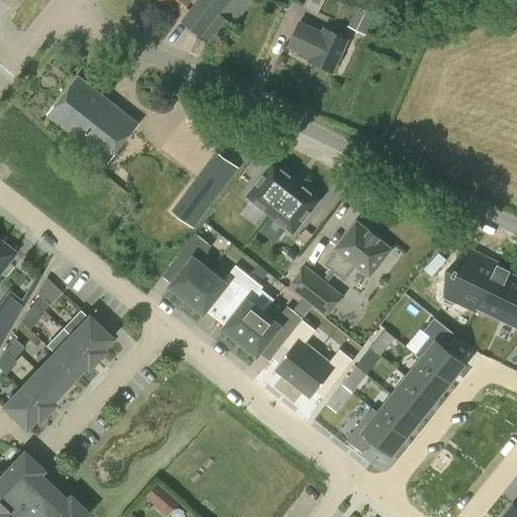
[(182,14),(193,0),(163,0),(170,5),(182,14)]
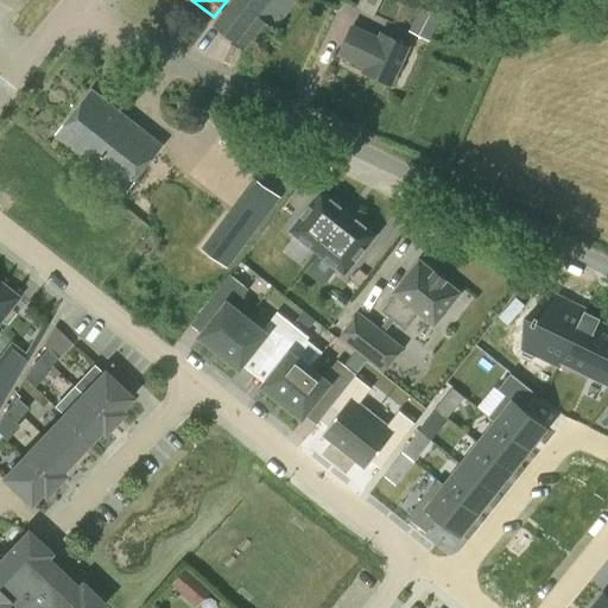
[(279,0),(268,14),(263,10),(270,0),(230,0),(213,25),(238,44),(238,43),(257,55),(276,29),(296,0),(279,0)]
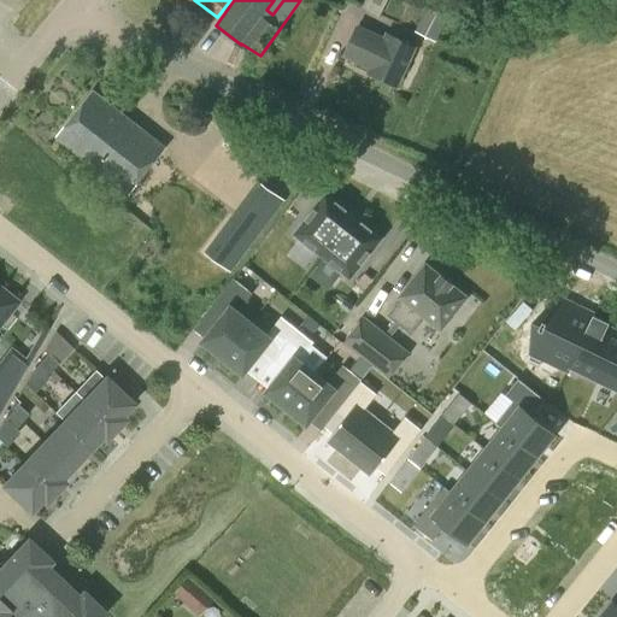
[(447,18),(428,11),(419,33),(438,41),(447,18)]
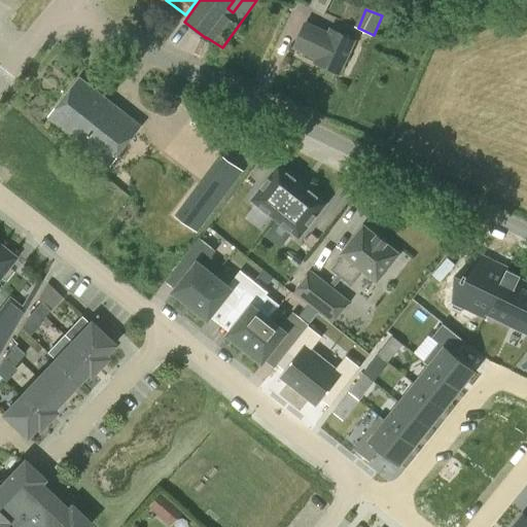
[(327,33),(305,23),(293,47),(324,62),(322,66),(339,73),(354,40),(329,28),(327,33)]
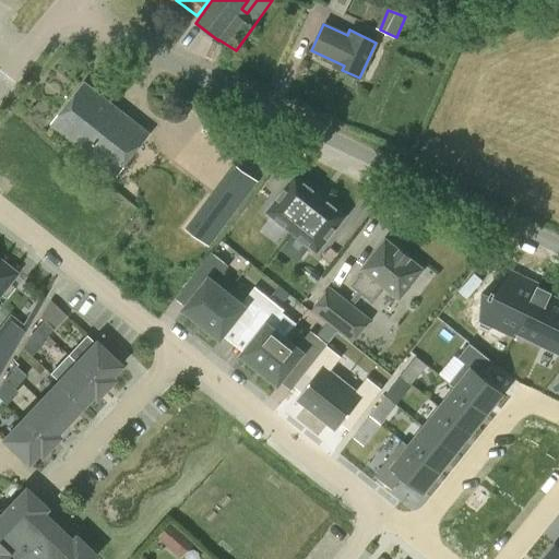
[(117,175),(150,133),(84,82),(51,123),(117,175)]
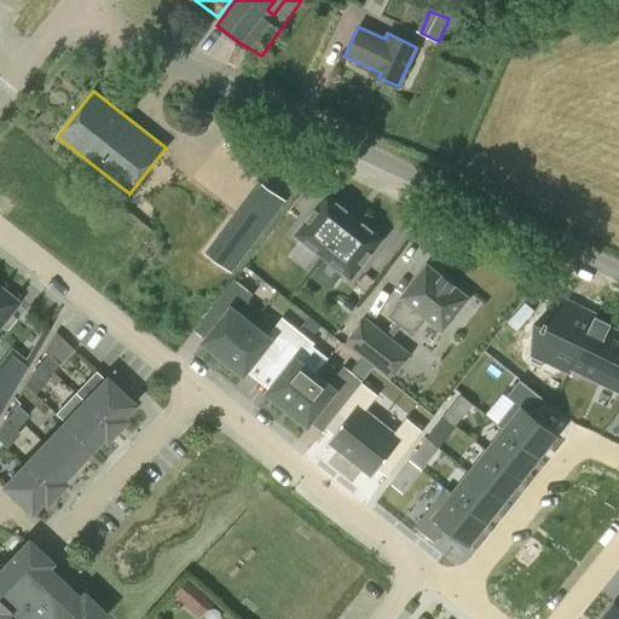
[(254,179),(204,255),(235,275),(285,200),(254,179)]
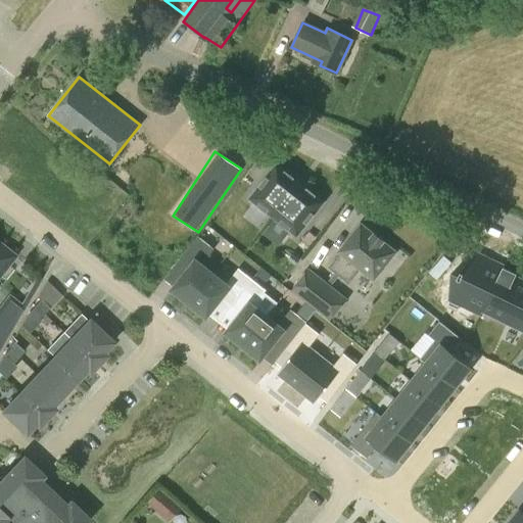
[(274,217),(300,183),(294,179),(277,164),(250,198),(274,217)]
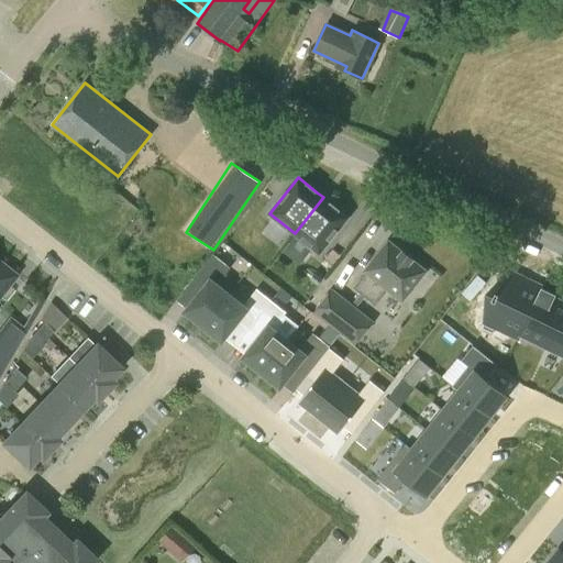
[(295,233),(319,253),(348,218),(329,202),(323,197),(295,233)]
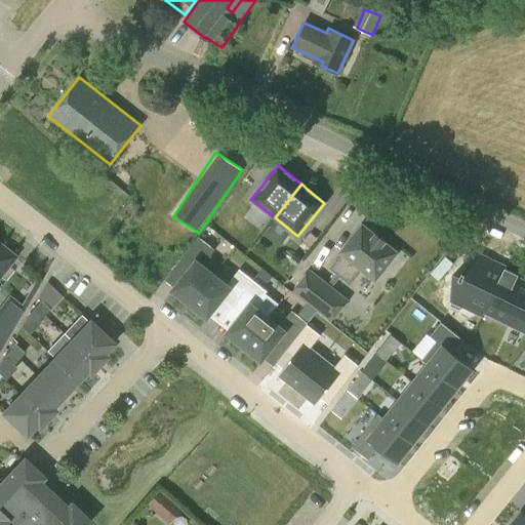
[(375,234),(363,224),(340,251),(342,253),(331,267),(351,282),(362,269),(376,280),(398,251),(386,241),(376,233),(375,234)]
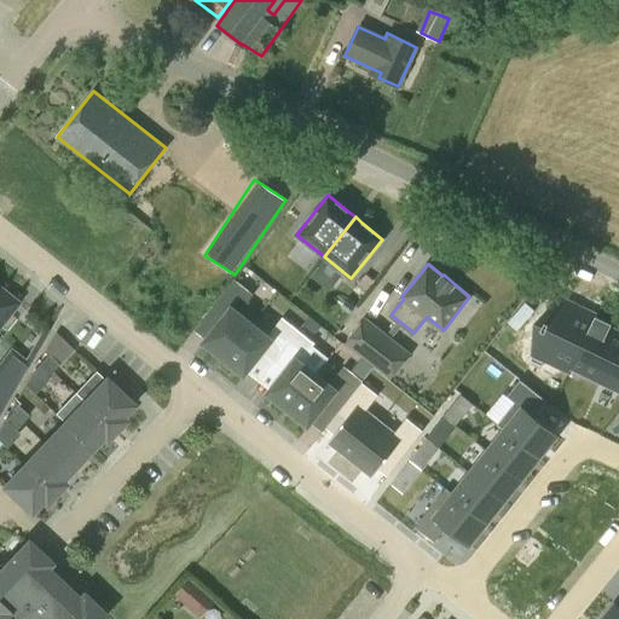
[(206,340),(203,343),(224,359),(250,325),(238,316),(253,298),(233,283),(210,313),(220,320),(206,340)]
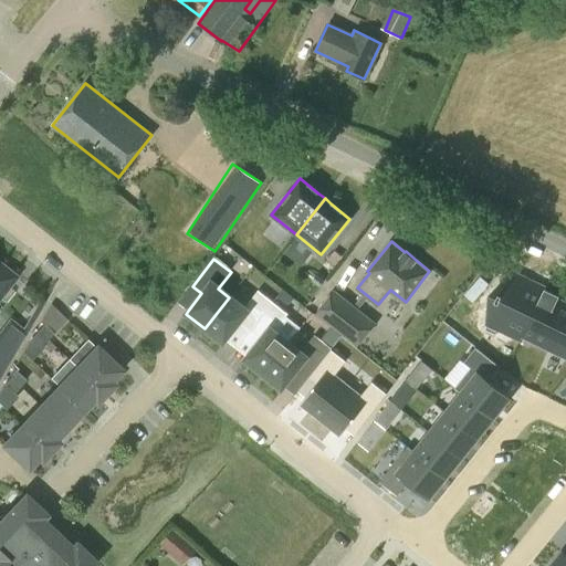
[(0,300),(19,276),(0,261),(0,300)]
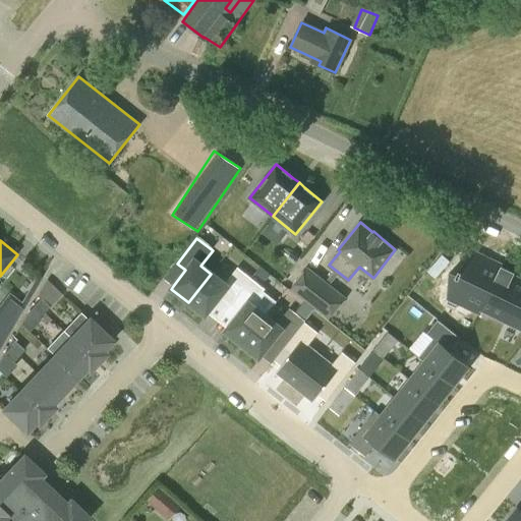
[(472,255),(450,289),(478,308),(505,270),(493,262),(488,267),(472,255)]
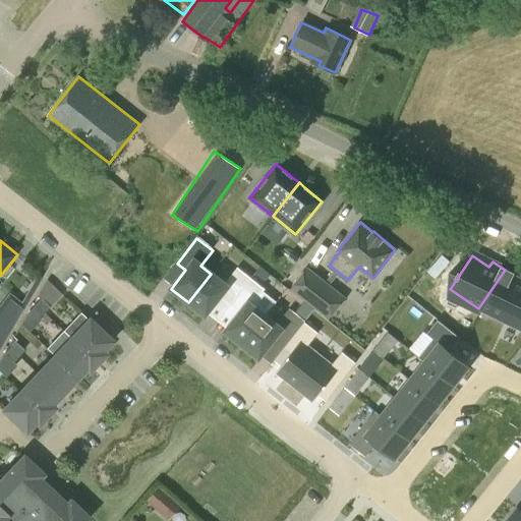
[(307,268),(291,289),(329,319),(346,297),(307,268)]
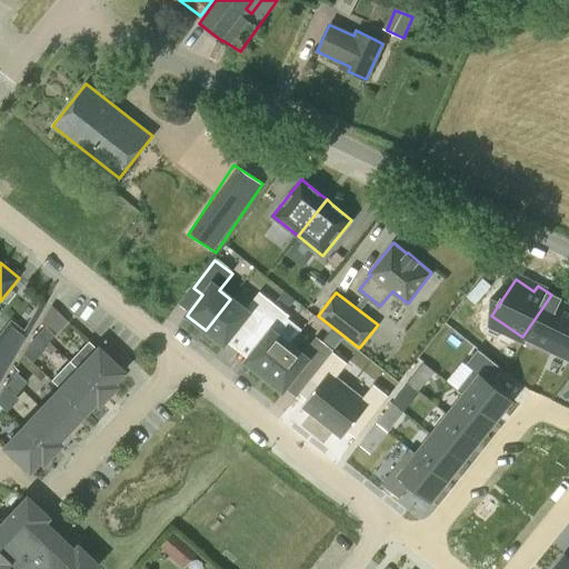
[(230,299),(206,330),(225,346),(226,343),(228,341),(241,325),(252,332),(275,305),(259,293),(246,311),(230,299)]
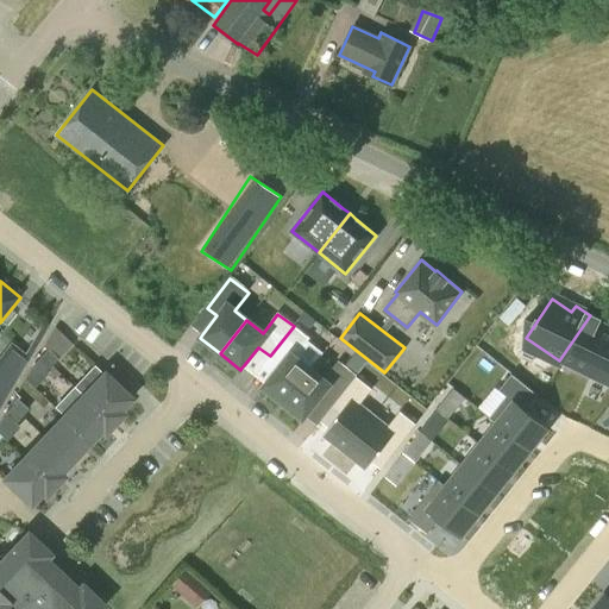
[(590,315),(559,360),(606,390),(608,384),(608,336),(600,330),(603,324),(590,315)]
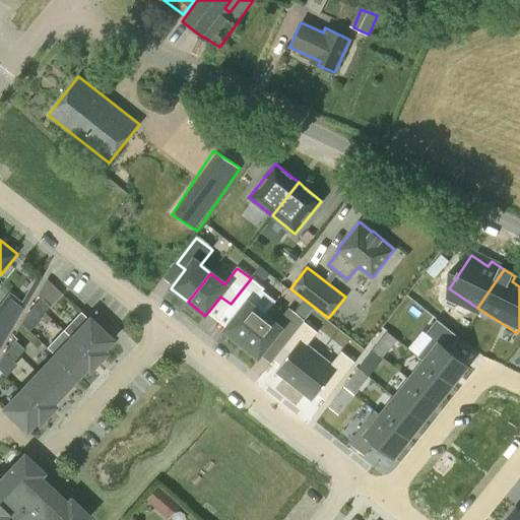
[(225,328),(224,331),(242,344),(265,314),(274,303),(262,293),(265,289),(251,278),(231,304),(240,311),(225,328)]
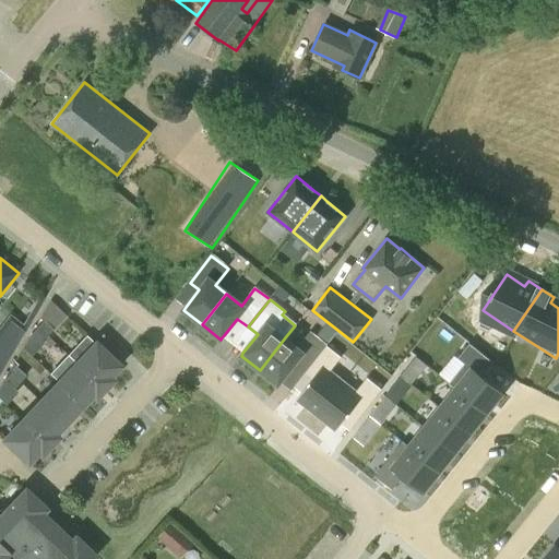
[(0,365),(2,367),(25,328),(10,316),(0,328),(0,365)]
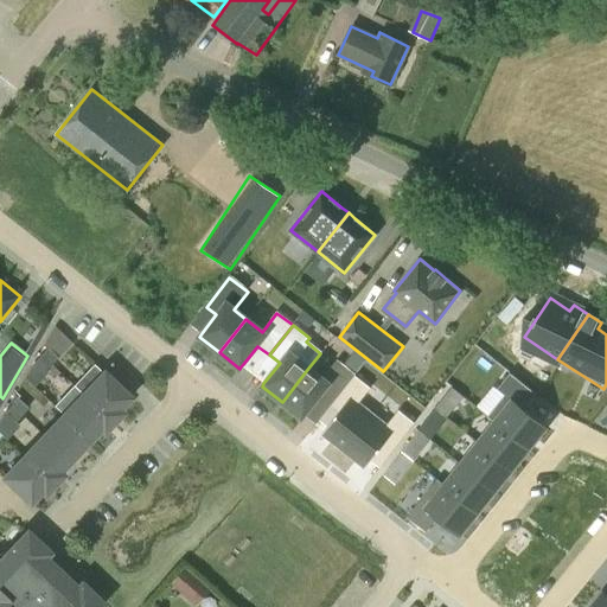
[(40,355),(50,364),(57,358),(46,347),(40,355)]
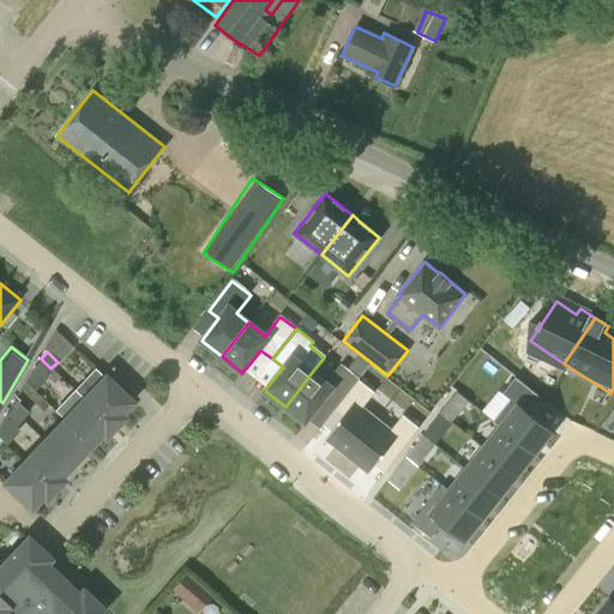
[(44,375),(50,368),(41,359),(34,365),(44,375)]
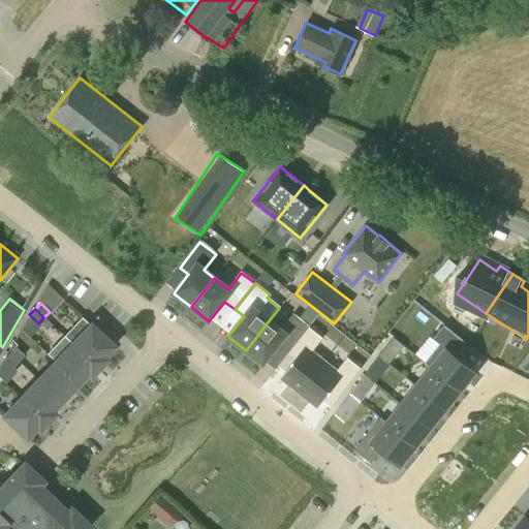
[(270,319),(246,350),(263,365),(265,363),(279,345),(288,353),(310,325),(300,318),(294,314),(282,330),(270,319)]
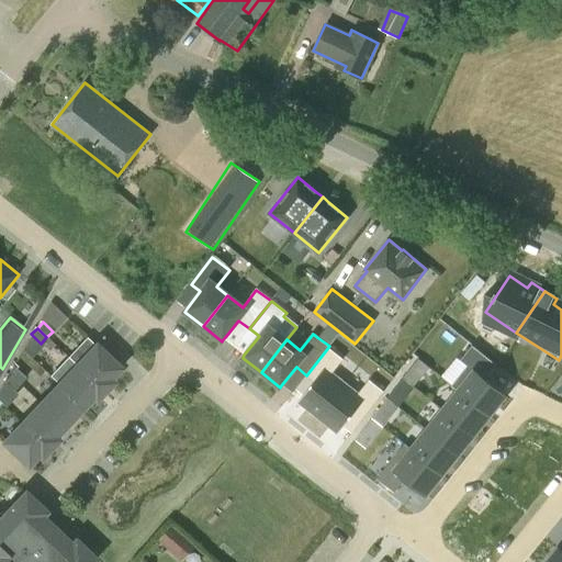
[(464,361),(448,382),(456,388),(486,412),(503,391),(482,375),(493,361),(469,341),(458,356),(464,361)]
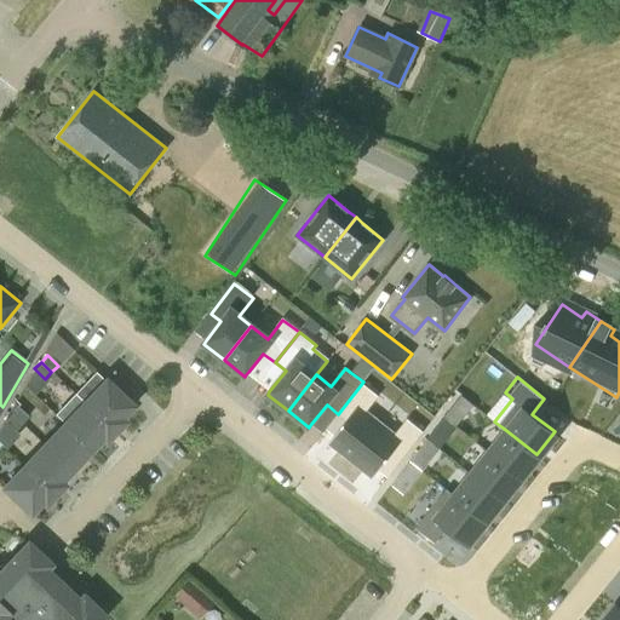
[(82,402),(113,430),(121,420),(118,417),(130,405),(103,379),(82,402)]
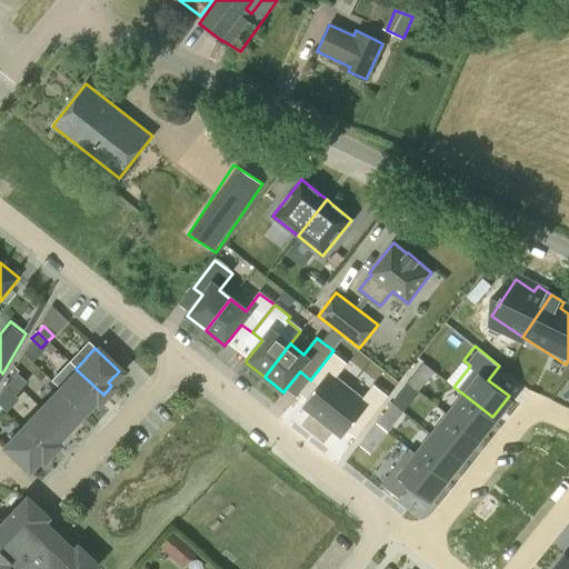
[(310,380),(299,392),(308,399),(302,406),(322,421),(350,387),(336,376),(347,362),(333,350),(310,380)]
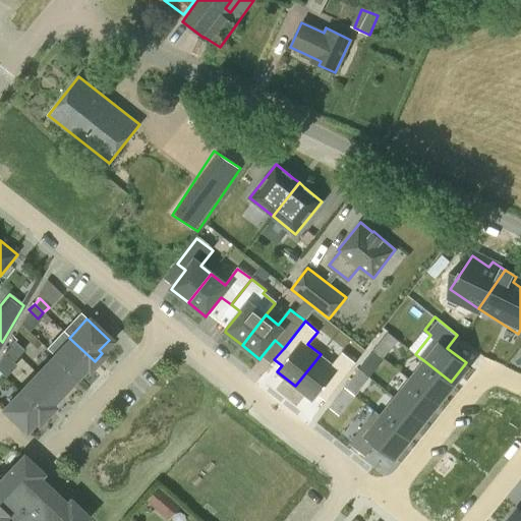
[(87,368),(95,361),(69,338),(53,355),(74,375),(83,366),(87,368)]
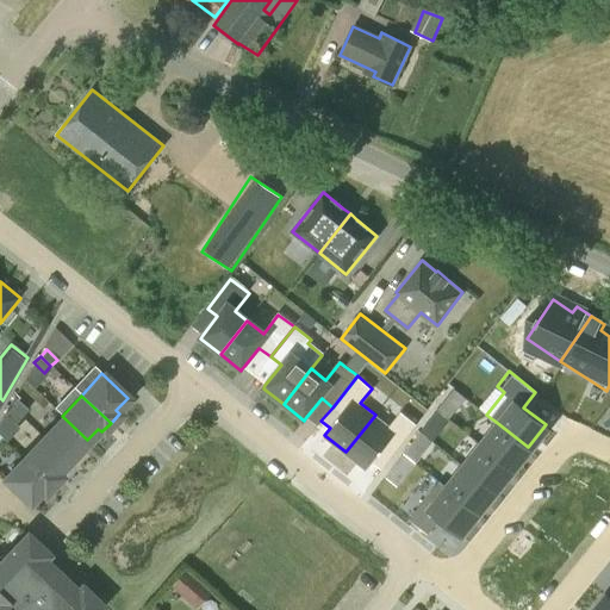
[(11,408),(20,417),(27,410),(17,400),(11,408)]
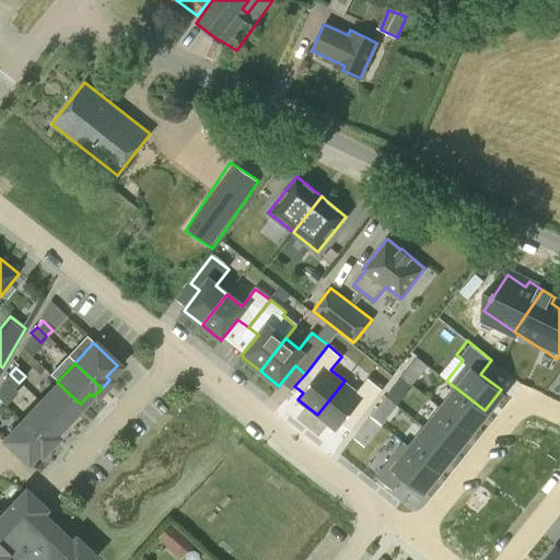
[(13,388),(19,383),(10,374),(3,380),(13,388)]
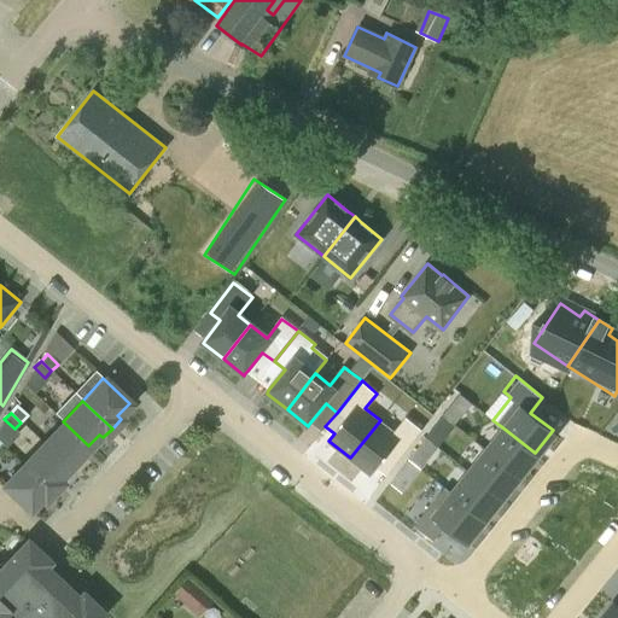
[(380,420),(350,458),(372,476),(378,467),(388,476),(424,430),(407,417),(395,432),(380,420)]
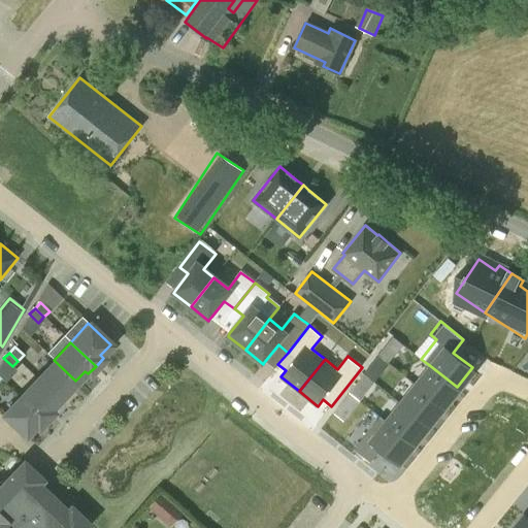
[(59,399),(75,381),(54,360),(36,378),(59,399)]
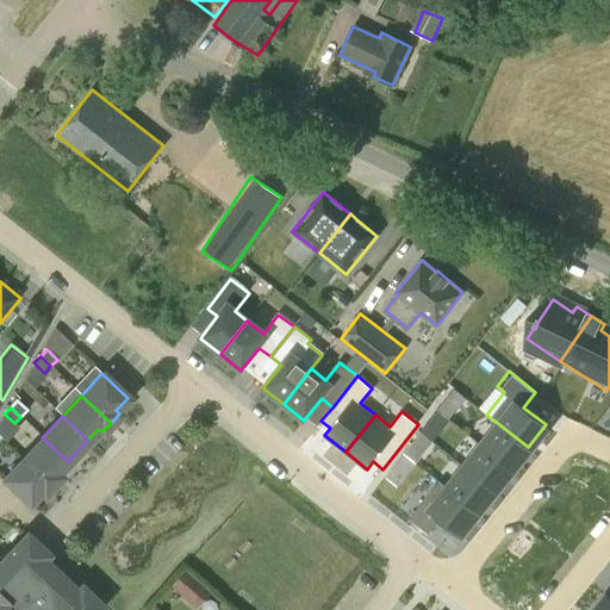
[(495,421),(477,442),(510,468),(528,447),(495,421)]
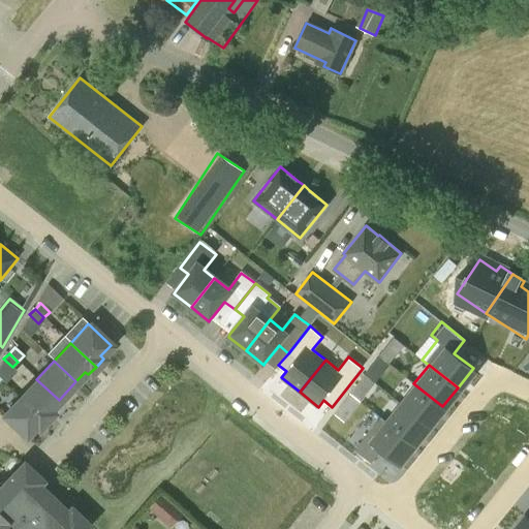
[(50,409),(59,400),(36,379),(20,397),(44,421),(53,412),(50,409)]
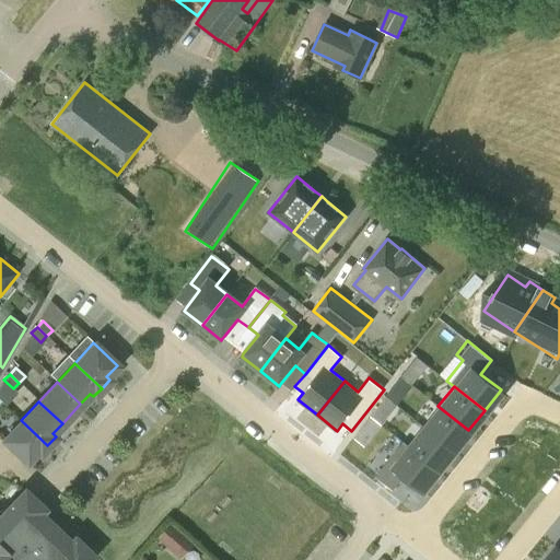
[(438,406),(422,426),(453,450),(468,430),(438,406)]
